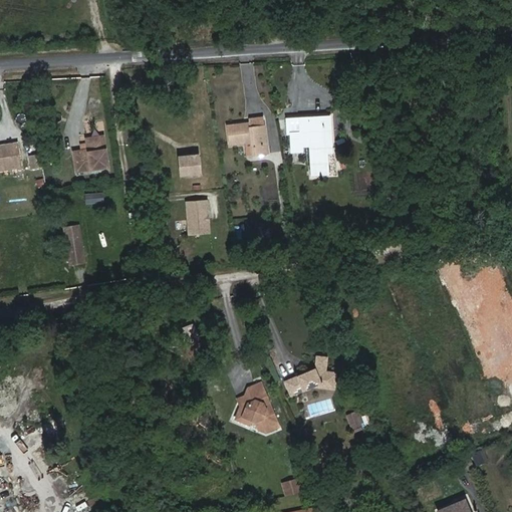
[(245,121),(225,124),(228,143),(249,141),(252,157),(265,154),(260,114),(244,116),(245,121)]
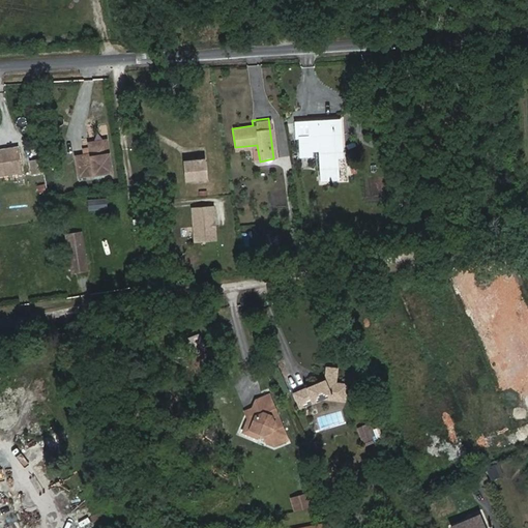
[(317,148),(318,158),(319,176),(332,176),(331,154),(339,153),(340,153),(339,147),(336,119),(293,122),(294,138),(298,137),(299,155),(310,154),(310,149),(317,148)]
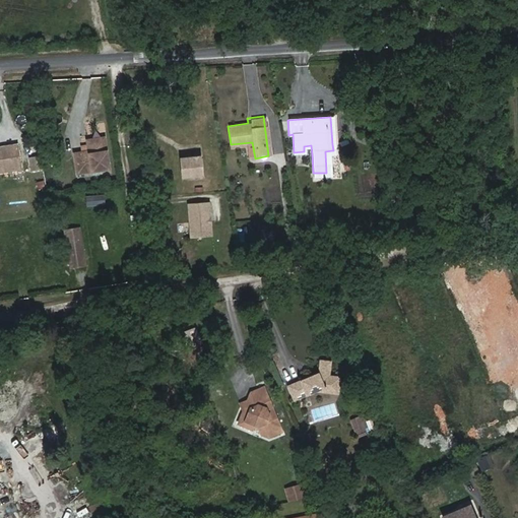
[(83,156),(82,152),(74,153),(78,175),(110,170),(105,137),(87,140),(89,151),(89,155),(83,156)]
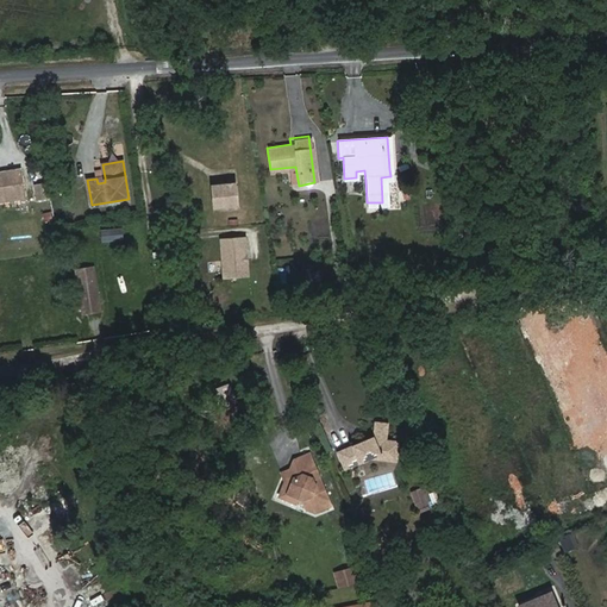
[(0,198),(25,194),(20,166),(0,168),(0,198)]
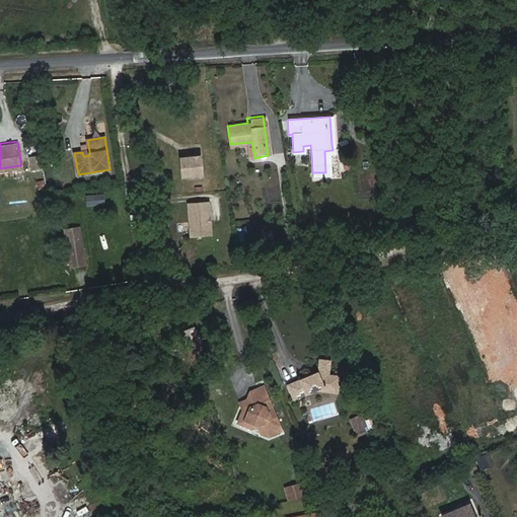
[(39,164),(35,146),(25,147),(27,166),(39,164)]
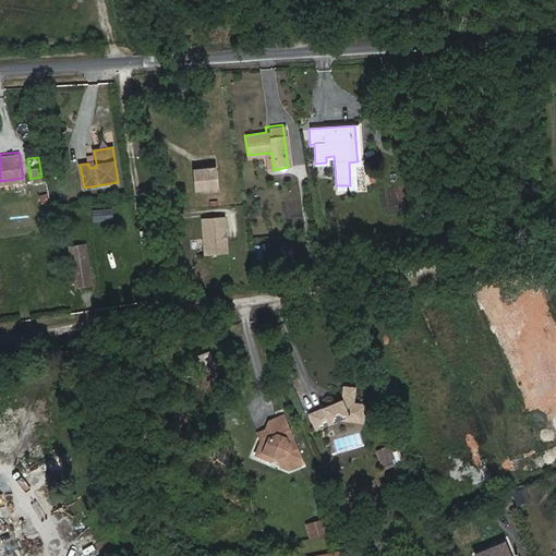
[(215,164),(193,167),(195,189),(217,185),(215,164)]
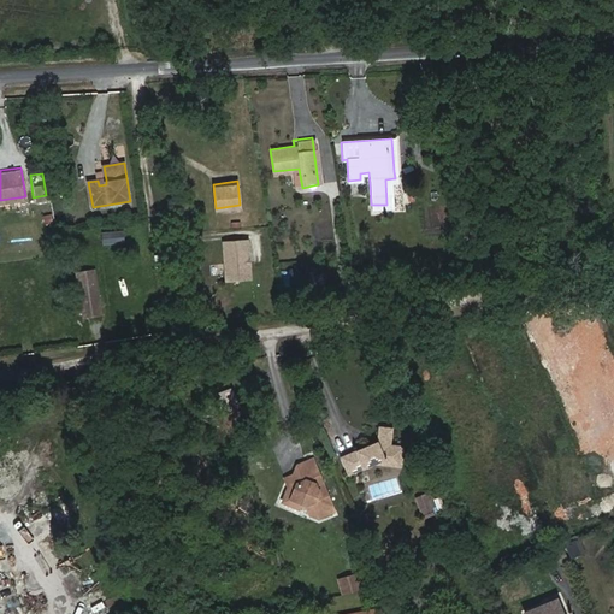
[(106,242),(129,238),(128,226),(105,229),(106,242)]
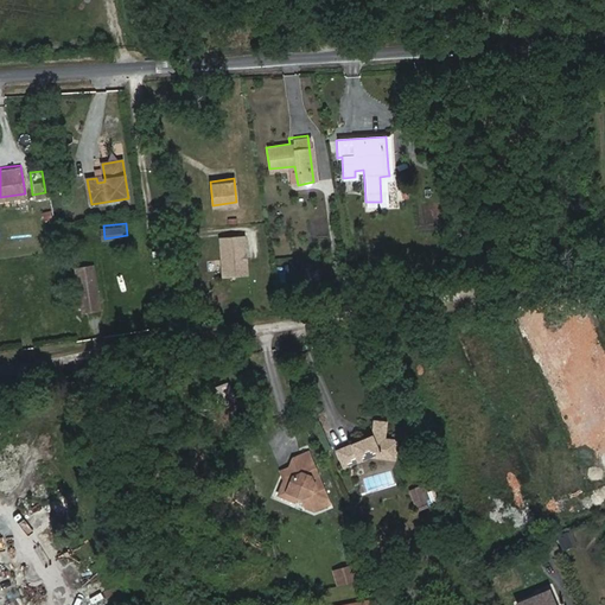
[(248,233),(221,234),(223,272),(249,272),(248,233)]
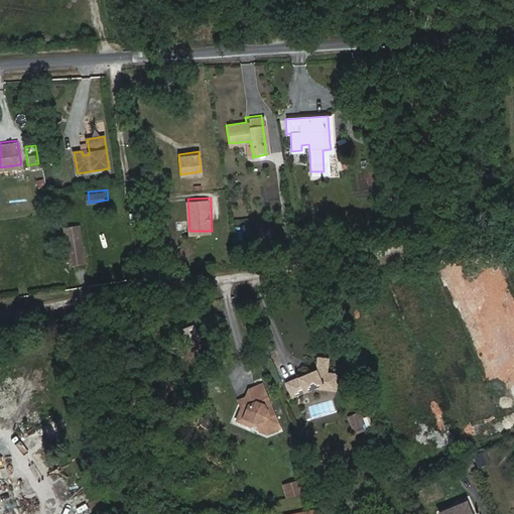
[(133,222),(140,221),(138,211),(131,212),(133,222)]
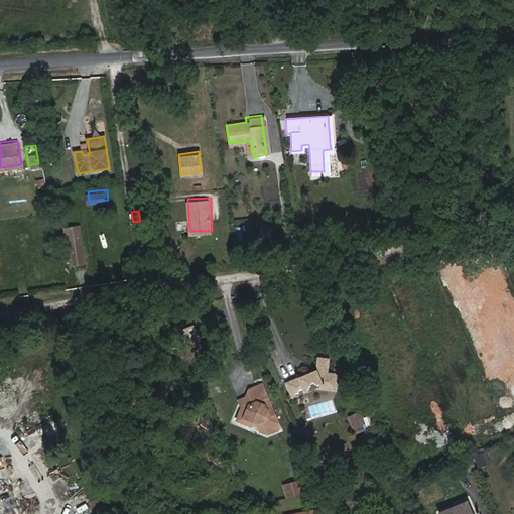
[(78,227),(65,229),(68,246),(69,257),(73,257),(82,255),(78,227)]
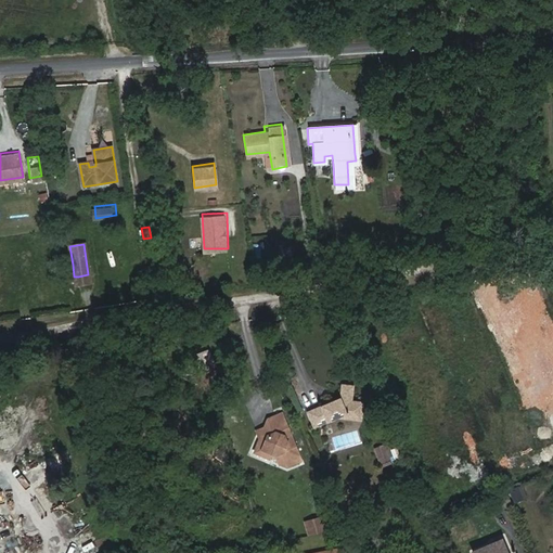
[(316,428),(339,419),(350,413),(365,414),(367,402),(355,401),(357,385),(344,384),(343,396),(309,410),(316,428)]
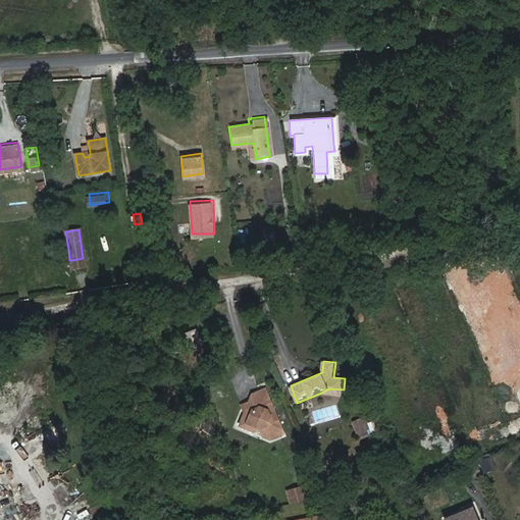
[(253,407),(245,410),(238,425),(253,431),(261,429),(263,436),(270,438),(286,432),(280,419),(277,418),(274,416),(275,413),(276,411),(273,409),(271,408),(272,405),(273,403),(267,388),(253,395),(250,400),(253,407)]
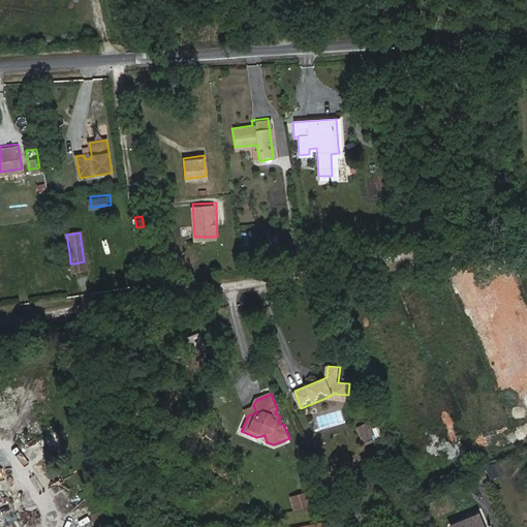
[(253,405),(245,408),(248,415),(256,412),(253,405)]
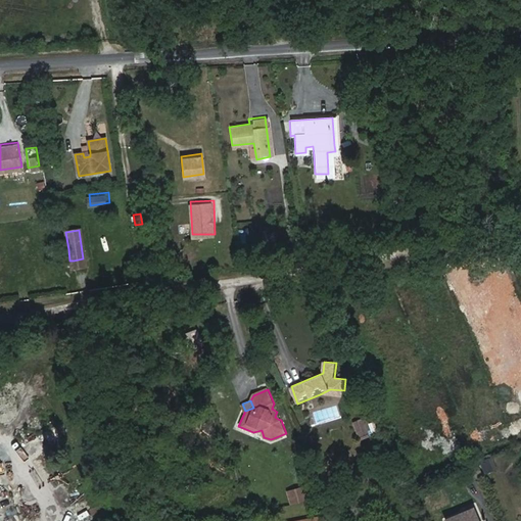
[(366,418),(358,422),(364,434),(372,431),(366,418)]
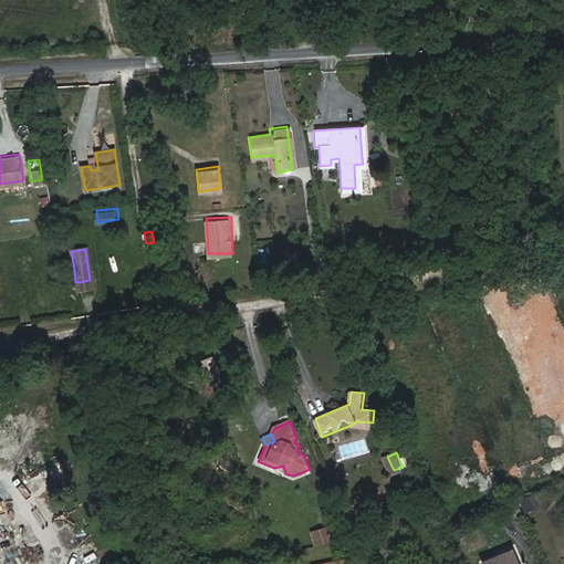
[(529,511),(542,504),(535,491),(522,498),(529,511)]
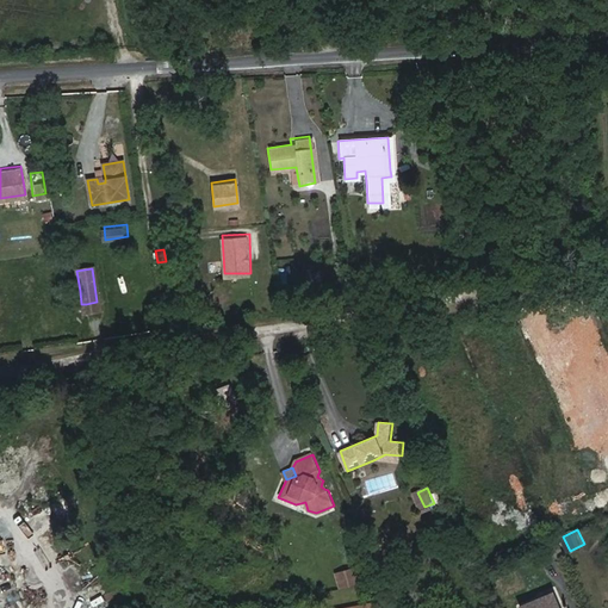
[(343,571),(348,584),(361,581),(357,568),(343,571)]
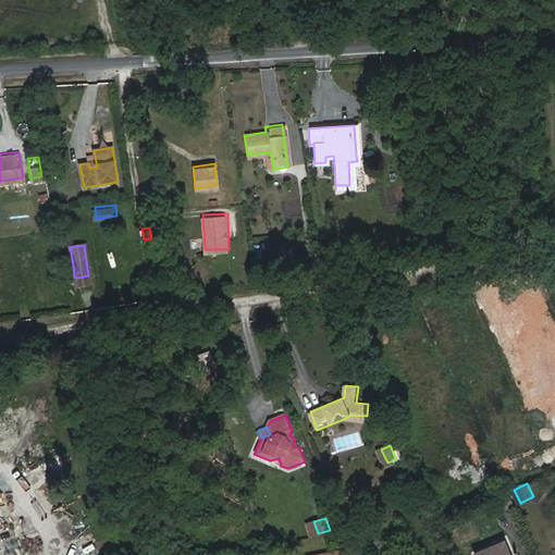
[(313,521),(308,523),(311,535),(318,533),(313,521)]
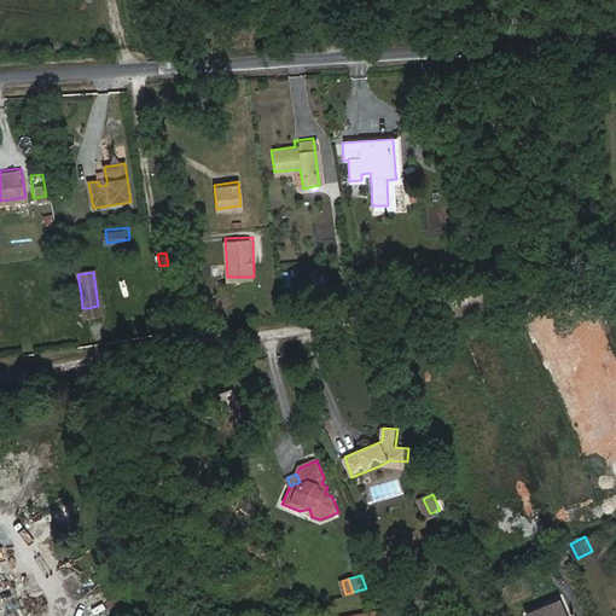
[(238,586),(228,592),(237,608),(248,602),(238,586)]
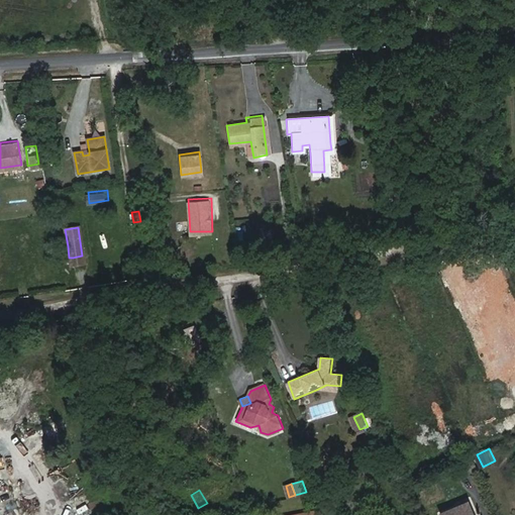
[(475,514),(469,500),(439,511),(440,514),(475,514)]
